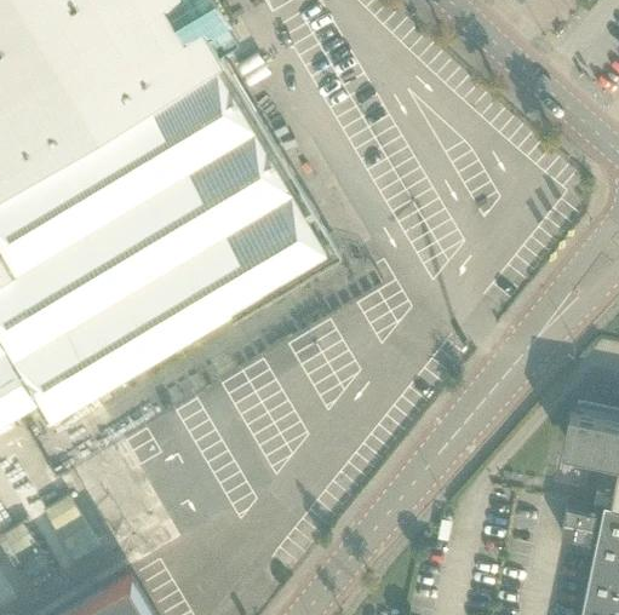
[(0,430),(38,408),(49,427),(330,259),(217,70),(224,67),(208,40),(231,26),(215,0),(0,0),(0,430)]
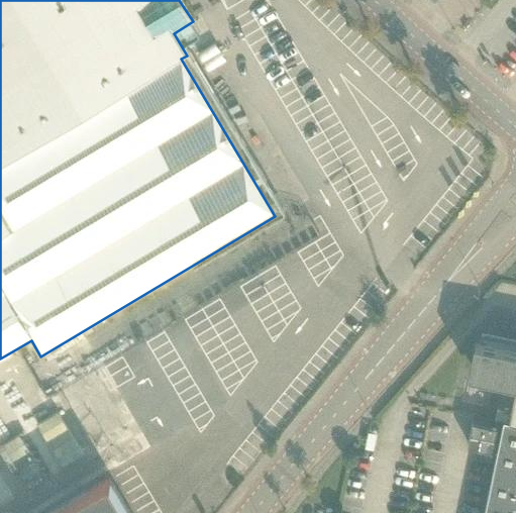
[(515,512),(515,344),(481,338),(479,345),(473,377),(502,383),(508,384),(503,410),(496,409),(494,419),(502,421),(483,512),(515,512)]
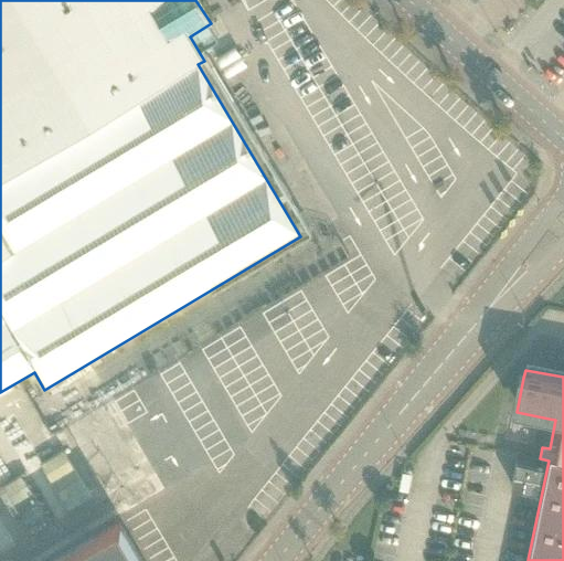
[(0,505),(2,506),(6,477),(22,479),(12,485),(13,488),(30,490),(30,493),(41,487),(42,480),(33,464),(34,462),(17,426),(0,434),(0,505)]
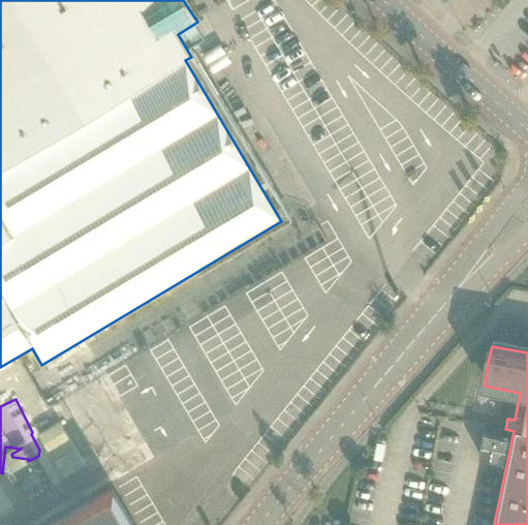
[(148,436),(112,452),(125,485),(161,469),(148,436)]
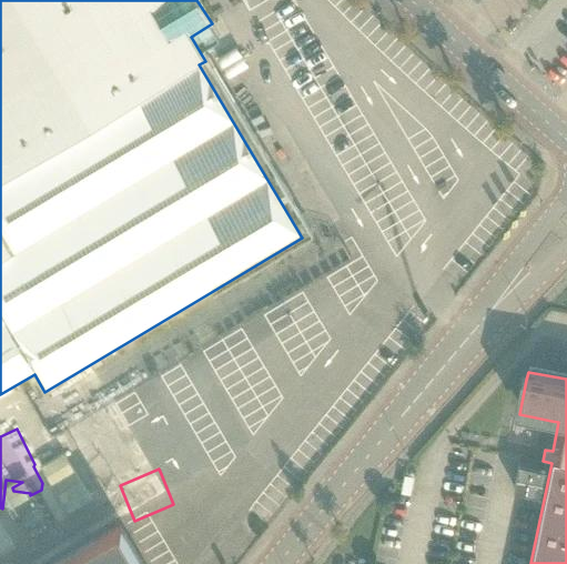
[(139,563),(118,529),(58,563),(139,563)]
